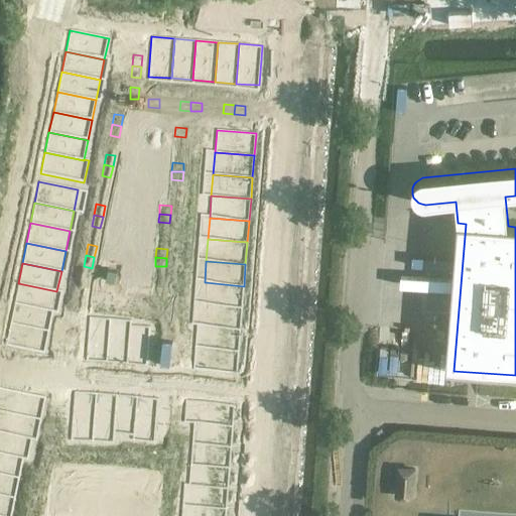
[(205,282),(203,304),(242,307),(244,286),(205,282)]
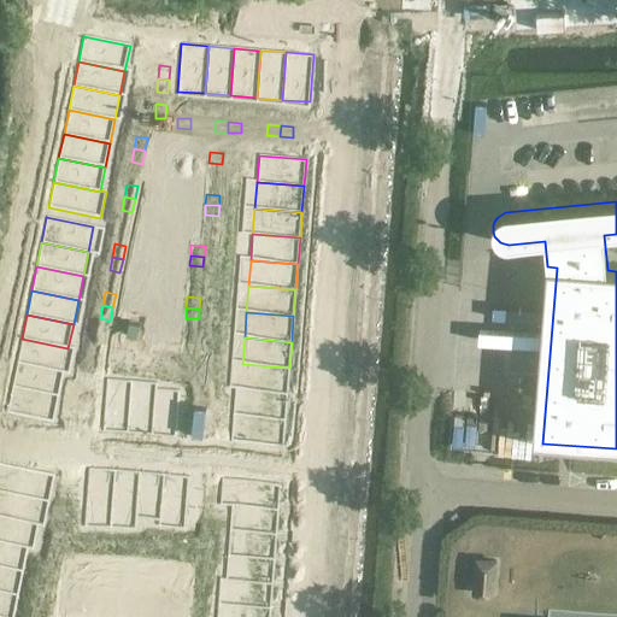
[(22,339),(17,363),(63,372),(68,348),(22,339)]
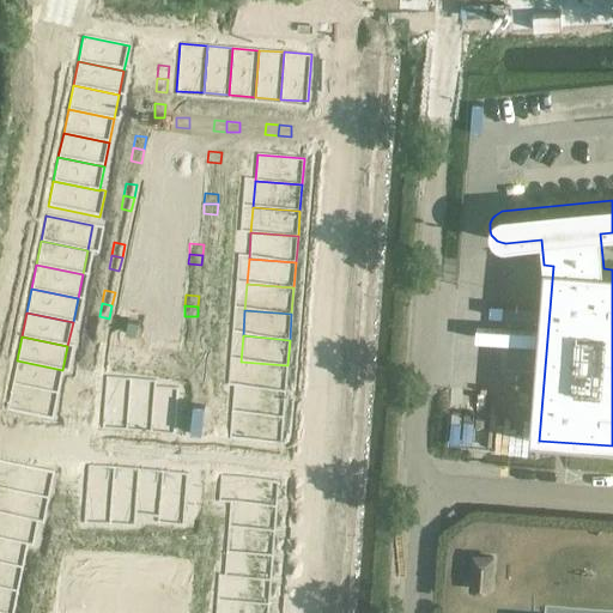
[(96,339),(93,351),(103,353),(105,340),(96,339)]
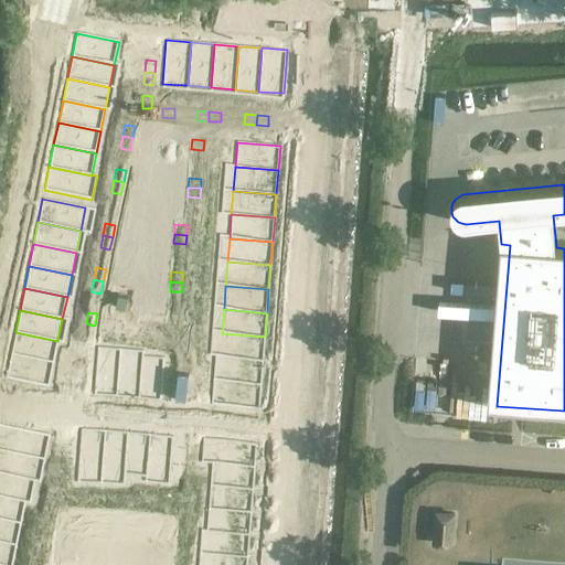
[(109,319),(109,329),(121,330),(123,320),(109,319)]
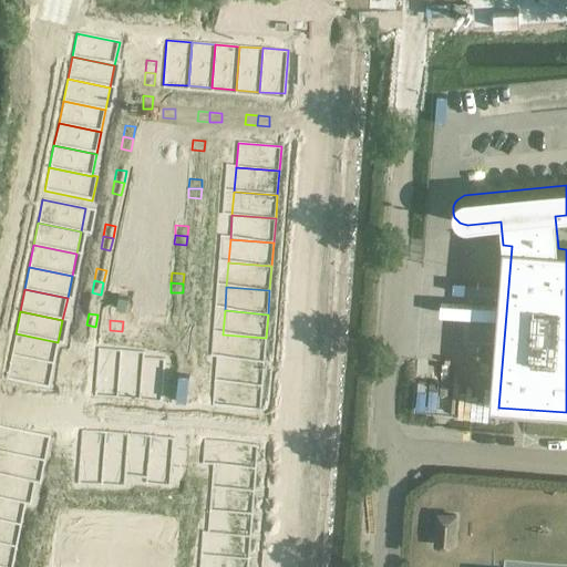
[(176,321),(175,331),(187,332),(188,322),(176,321)]
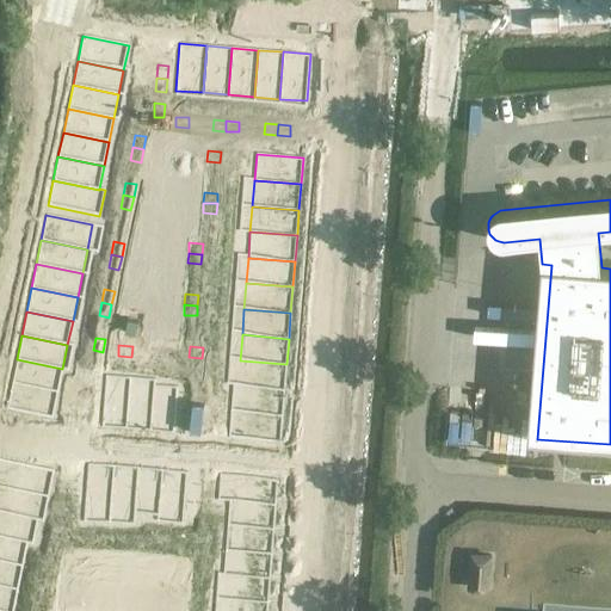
[(143,347),(142,357),(155,358),(156,349),(143,347)]
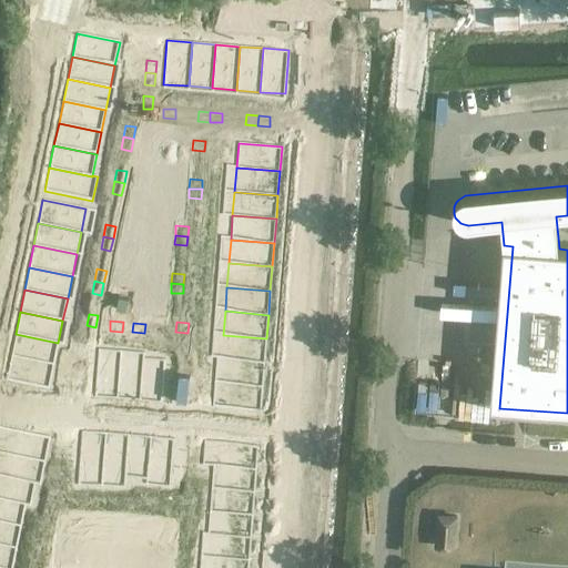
[(145,324),(144,333),(156,334),(158,324),(145,324)]
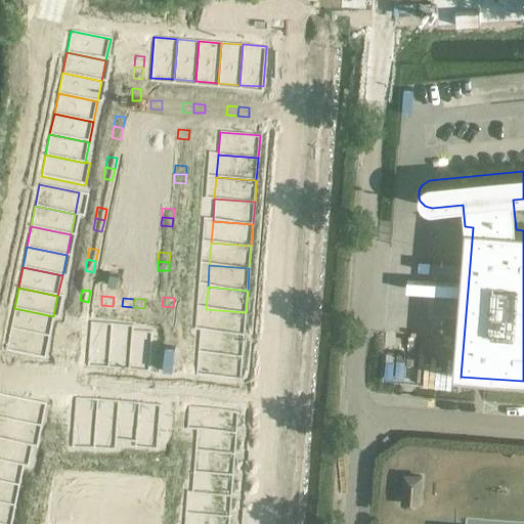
[(80,300),(78,311),(86,313),(88,302),(80,300)]
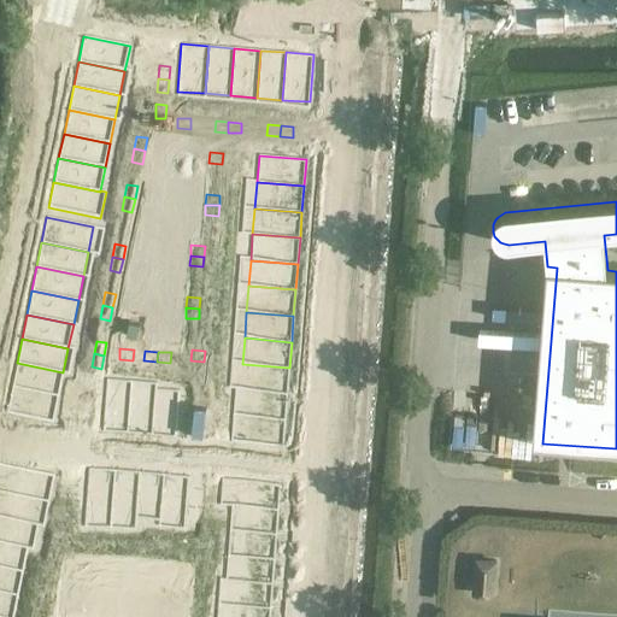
[(191,360),(191,370),(204,371),(204,362),(191,360)]
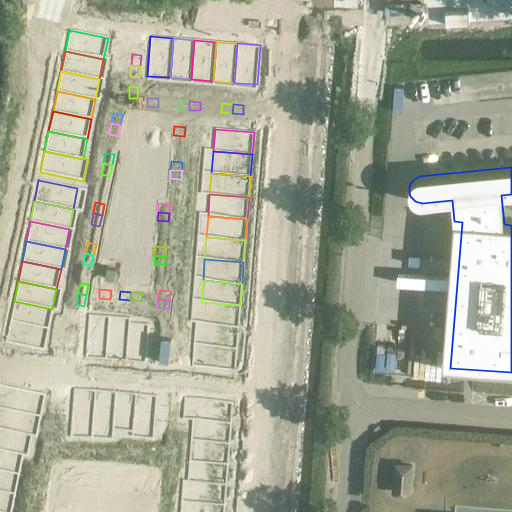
[(14,301),(10,321),(48,329),(52,309),(14,301)]
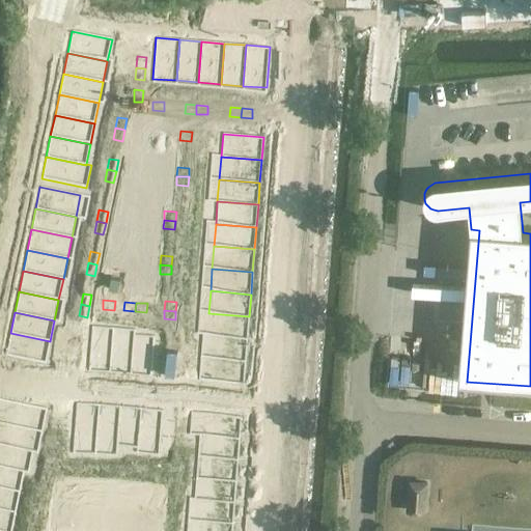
[(208,313),(206,335),(247,339),(249,316),(208,313)]
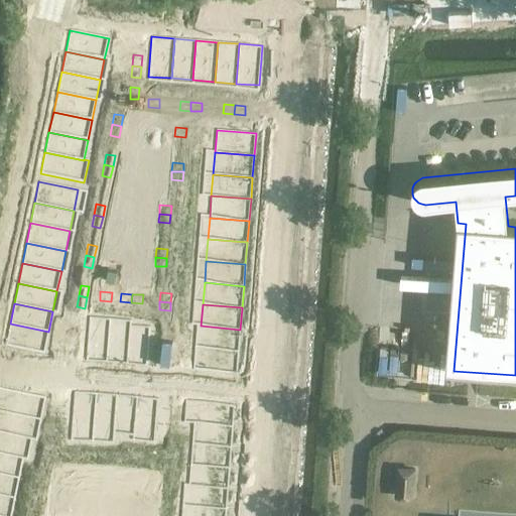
[(89,323),(86,362),(106,364),(109,324),(89,323)]
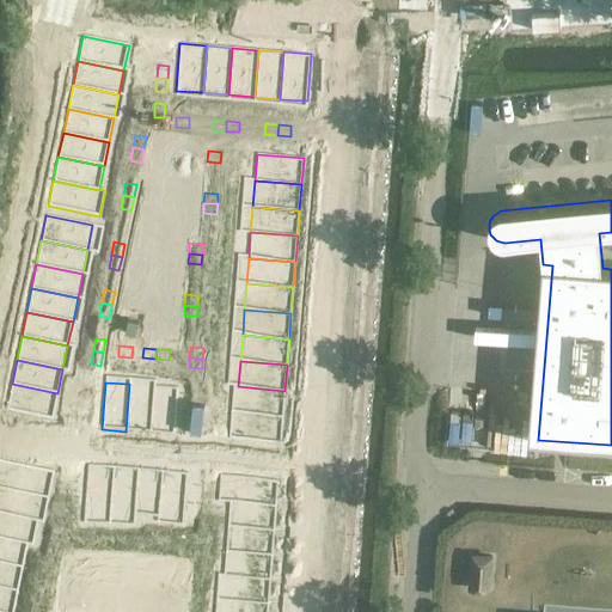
[(12,384),(6,410),(53,420),(57,393),(12,384)]
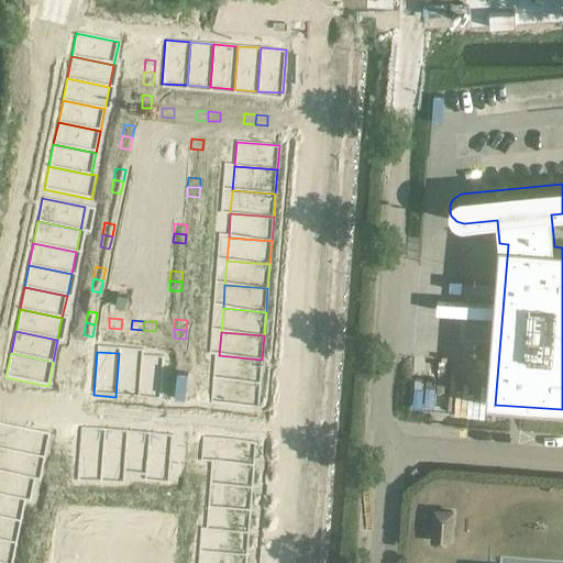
[(119,353),(116,397),(138,398),(141,355),(119,353)]
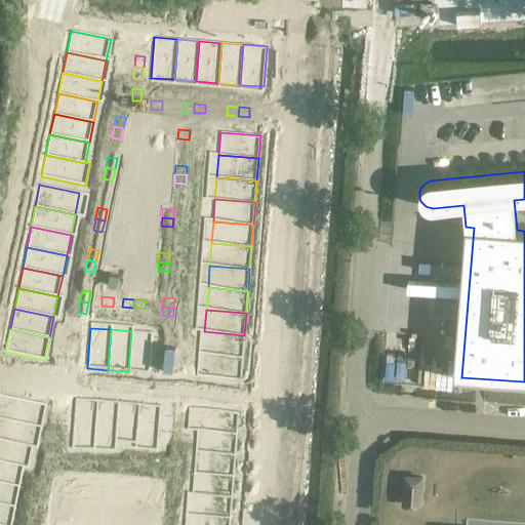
[(75,330),(74,341),(83,342),(83,331),(75,330)]
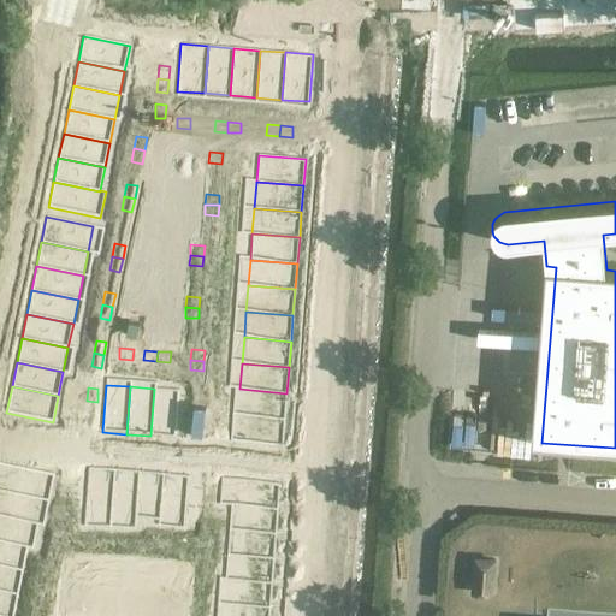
[(154,389),(150,436),(176,438),(179,391),(154,389)]
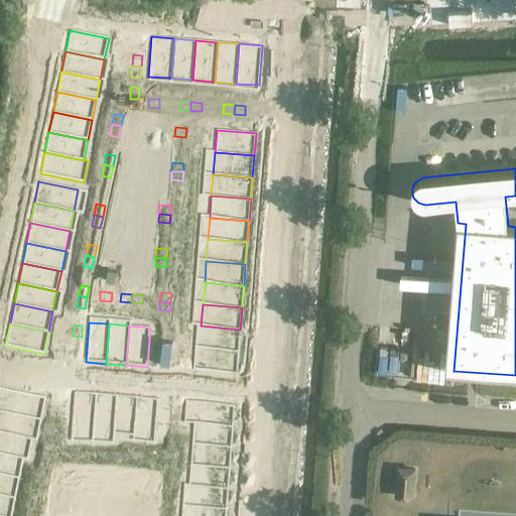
[(201,326),(200,348),(239,351),(240,330),(201,326)]
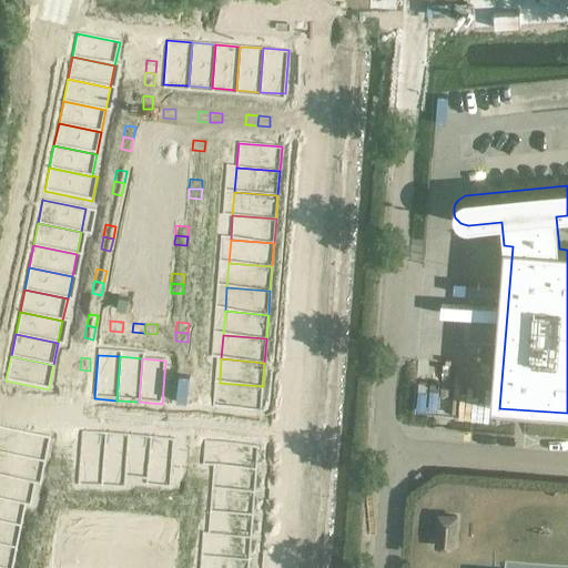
[(165,366),(164,378),(173,379),(174,367),(165,366)]
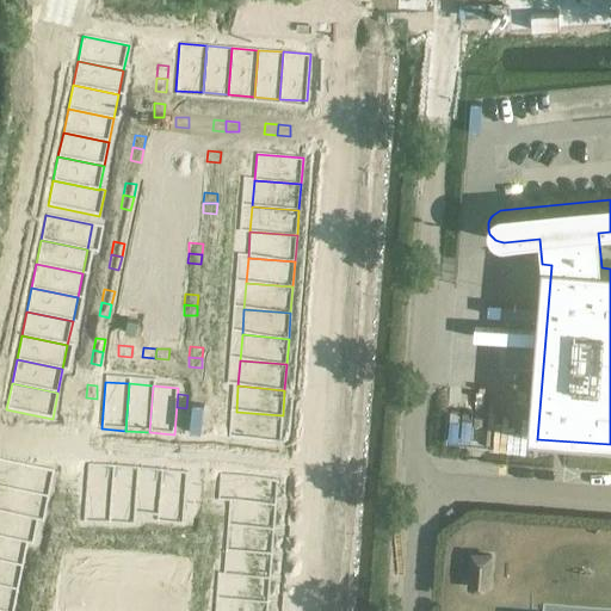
[(86,397),(85,411),(96,412),(97,399),(86,397)]
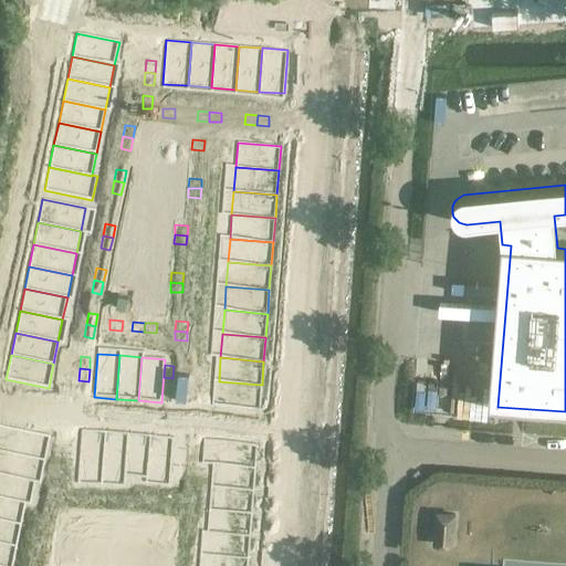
[(164,377),(163,389),(173,390),(173,378),(164,377)]
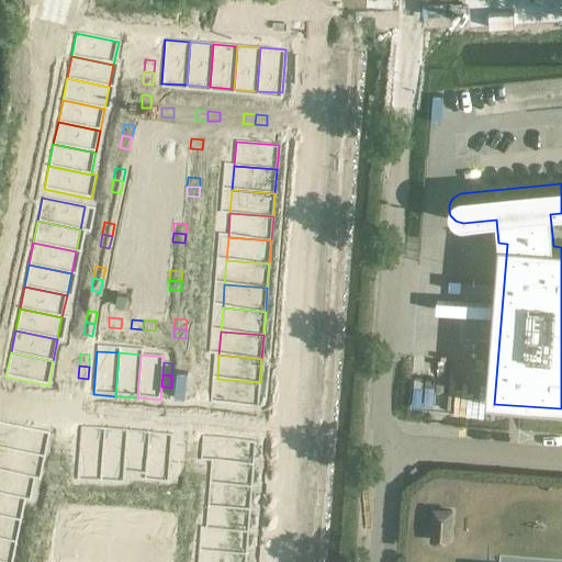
[(217,379),(215,404),(258,407),(260,382),(217,379)]
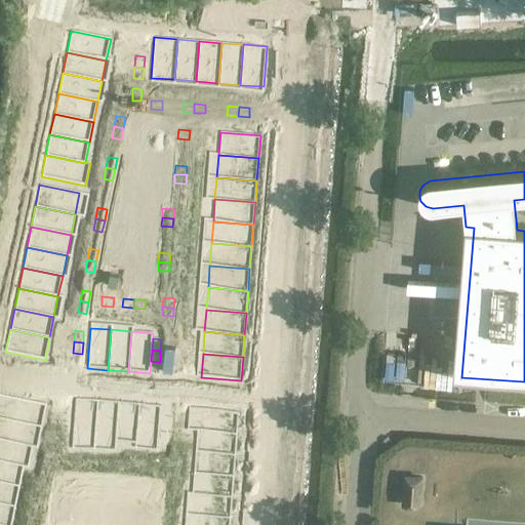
[(0,395),(0,418),(32,426),(36,402),(0,395)]
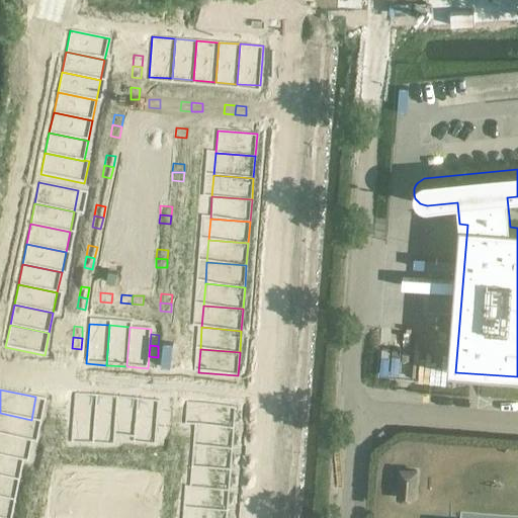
[(74,394),(71,433),(93,435),(96,396),(74,394)]
